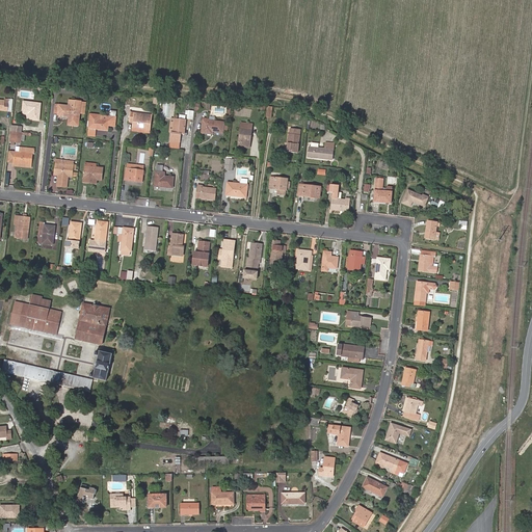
[(8,101),(5,101),(0,100),(0,110),(7,111),(8,101)]
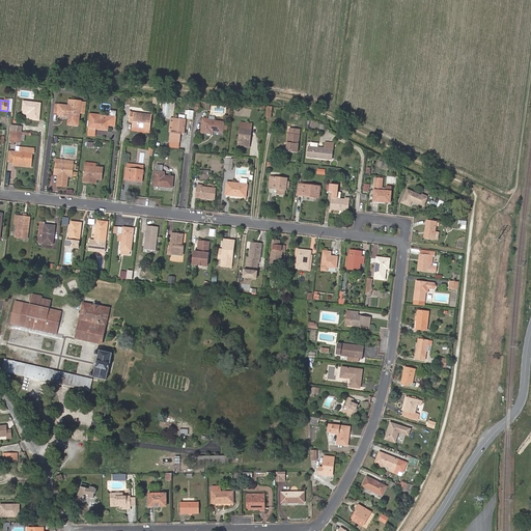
[(76,107),(55,105),(54,113),(58,113),(58,115),(68,116),(67,124),(78,126),(80,107),(81,102),(76,101),(76,107)]
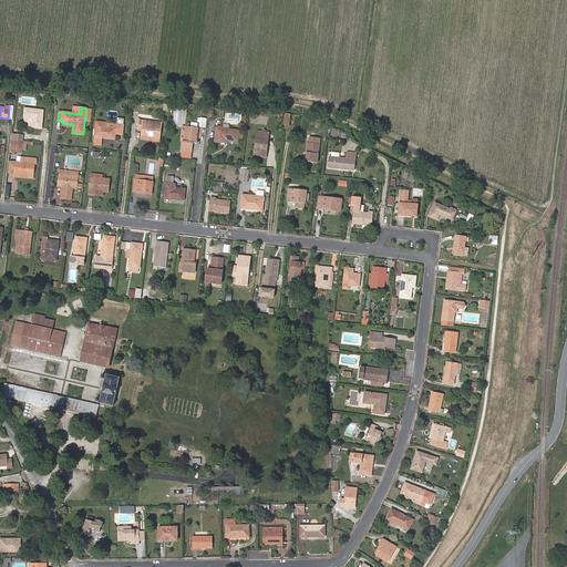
[(24,109),(23,117),(32,120),(32,127),(42,129),(43,110),(24,109)]
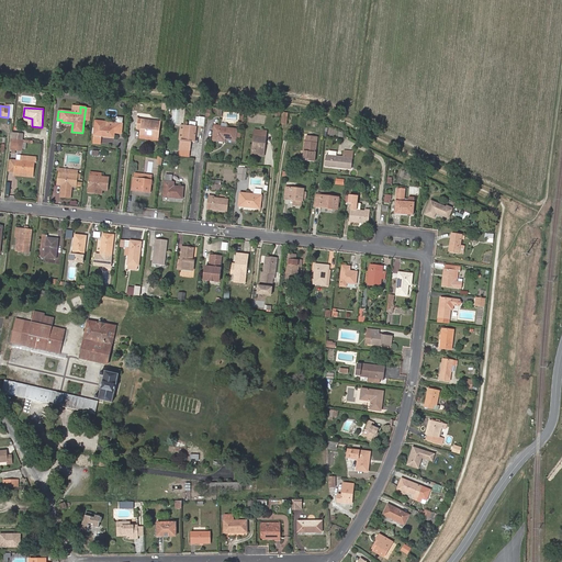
[(142,119),(141,130),(141,135),(154,136),(153,137),(158,138),(160,122),(142,119)]
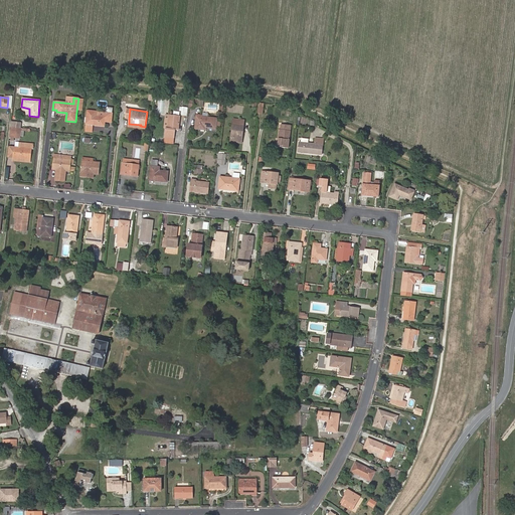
[(105,122),(106,113),(88,111),(86,124),(94,125),(105,126),(105,122)]
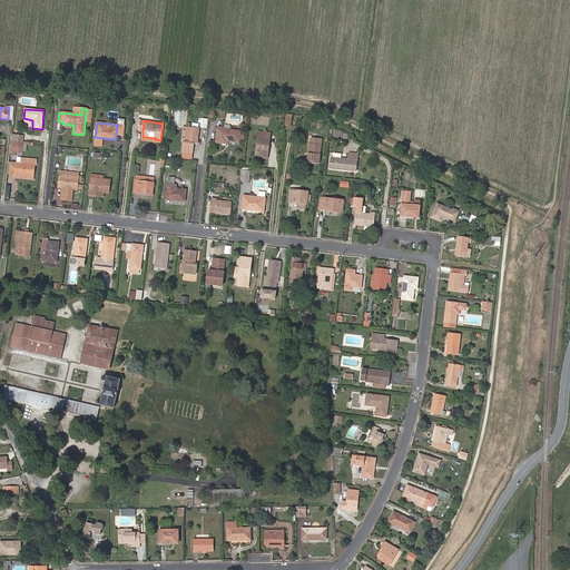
[(216,143),(227,144),(227,141),(239,143),(241,131),(224,129),(224,128),(217,127),(216,143)]
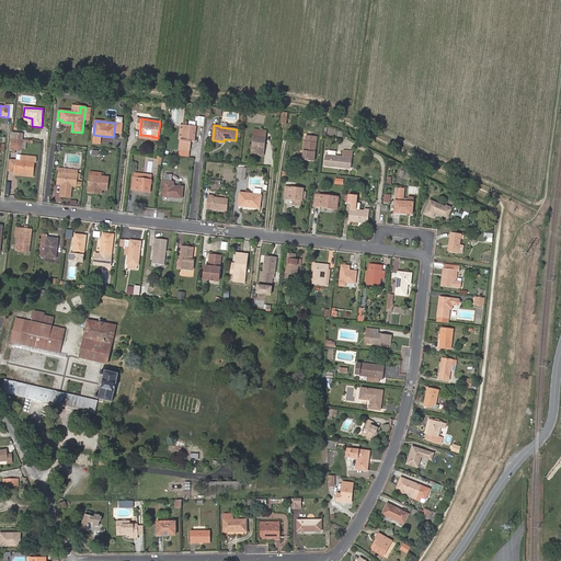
[(191,140),(194,140),(196,127),(184,126),(182,139),(181,139),(180,150),(190,151),(191,140)]
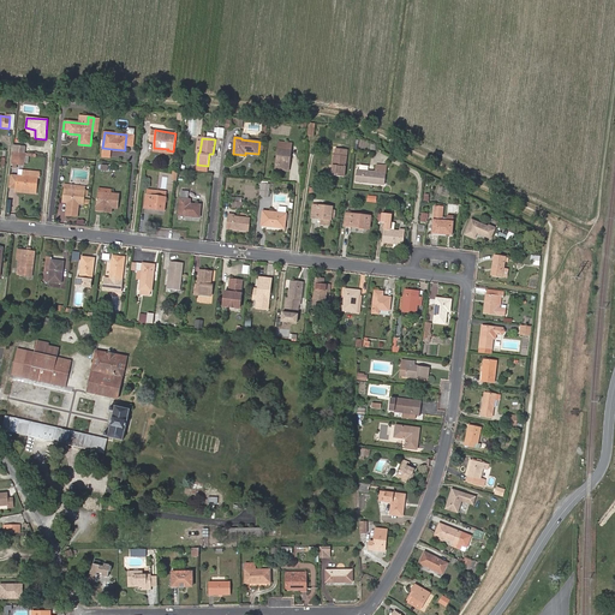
[(292,144),(279,143),(275,169),(288,171),(292,144)]
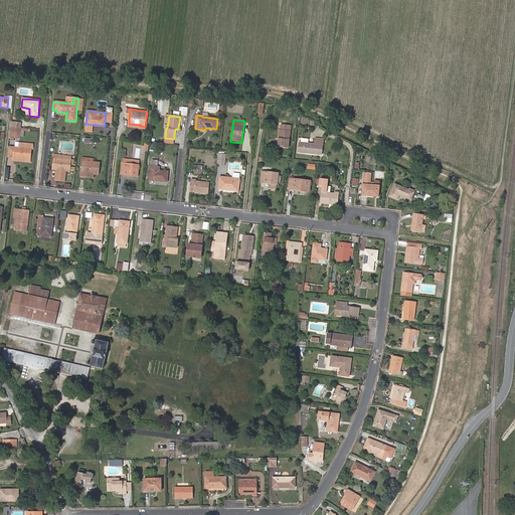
[(94,125),(86,124),(86,132),(93,132),(94,125)]
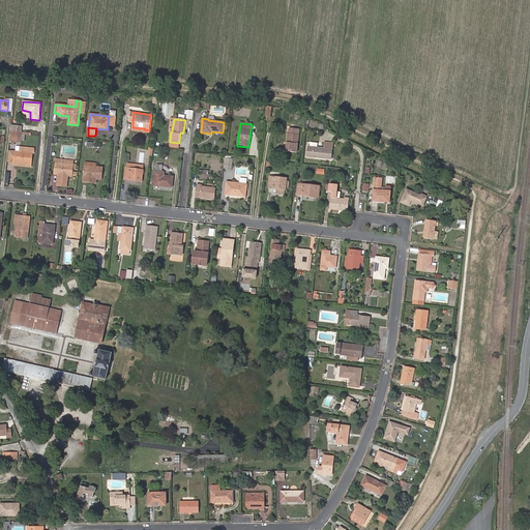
[(286,151),(296,152),(299,130),(289,128),(286,151)]
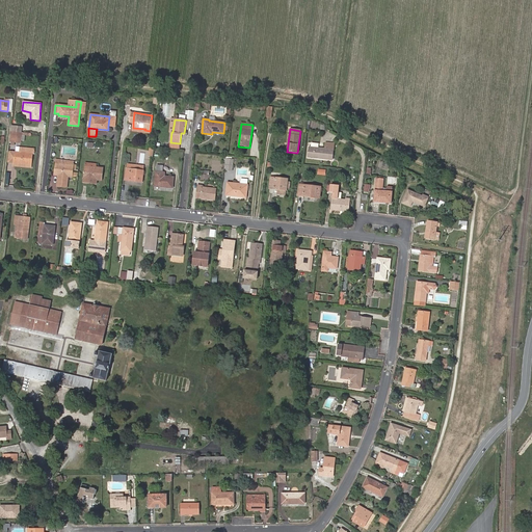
[(333,160),(334,150),(325,149),(309,147),(308,157),(333,160)]
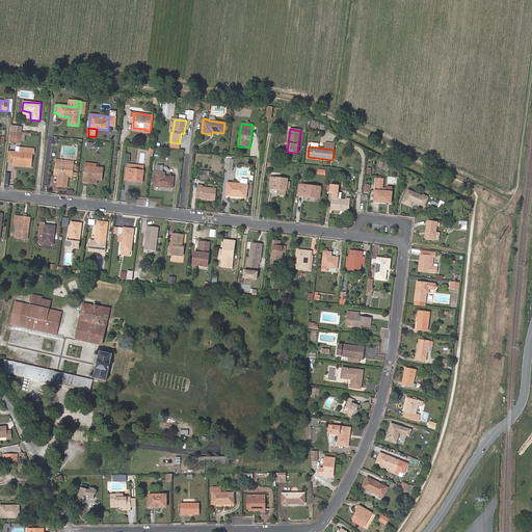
[(15,152),(14,163),(31,165),(32,154),(19,152),(15,152)]
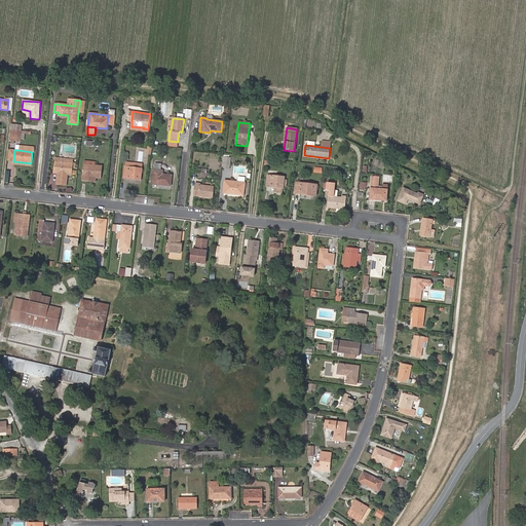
[(231,158),(223,157),(221,167),(229,168),(231,158)]
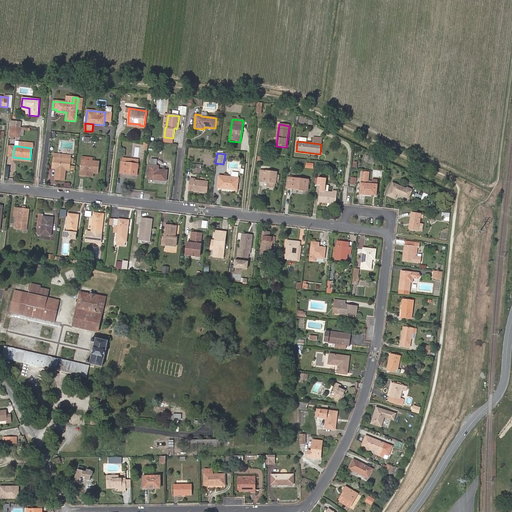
[(71,159),(53,157),(52,167),(57,168),(55,180),(64,181),(65,169),(70,170),(73,170),(74,167),(70,166),(71,159)]
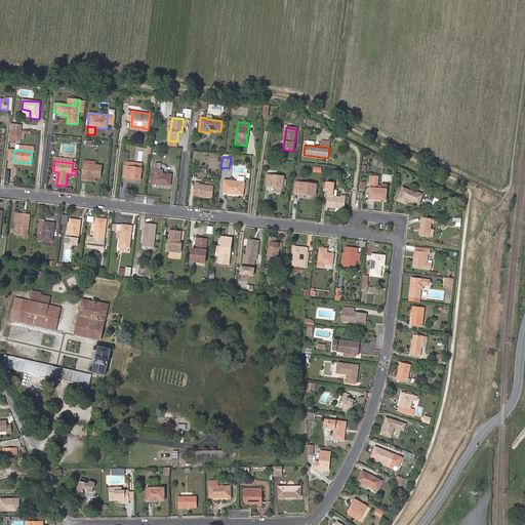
[(101,177),(102,166),(94,166),(93,165),(84,164),(82,180),(87,182),(88,176),(95,177),(101,177)]
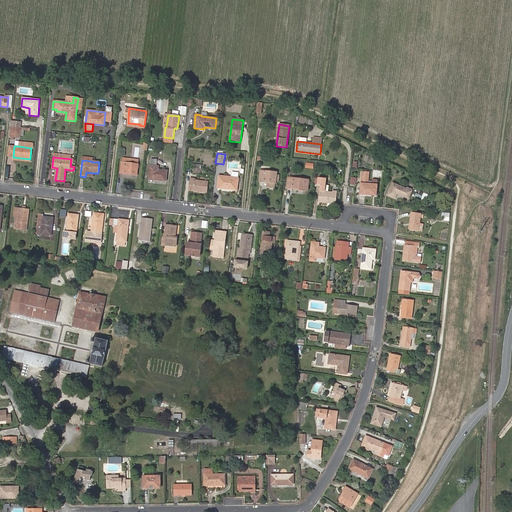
[(166,181),(167,171),(158,170),(159,166),(155,165),(156,161),(152,161),(151,165),(150,165),(148,179),(166,181)]
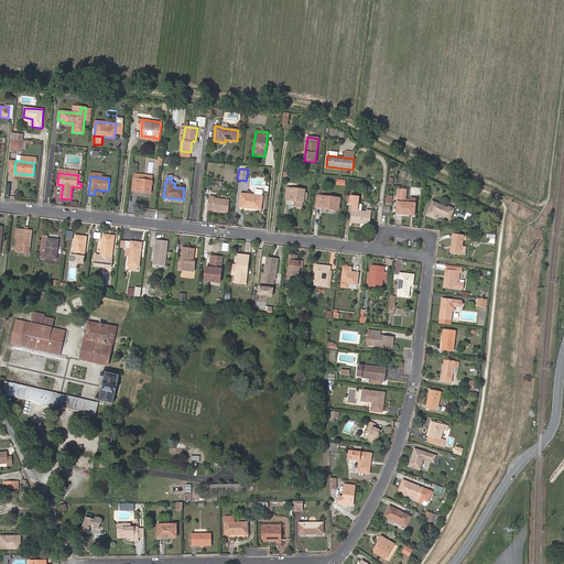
[(137,188),(137,192),(151,194),(152,181),(133,179),(132,188),(137,188)]
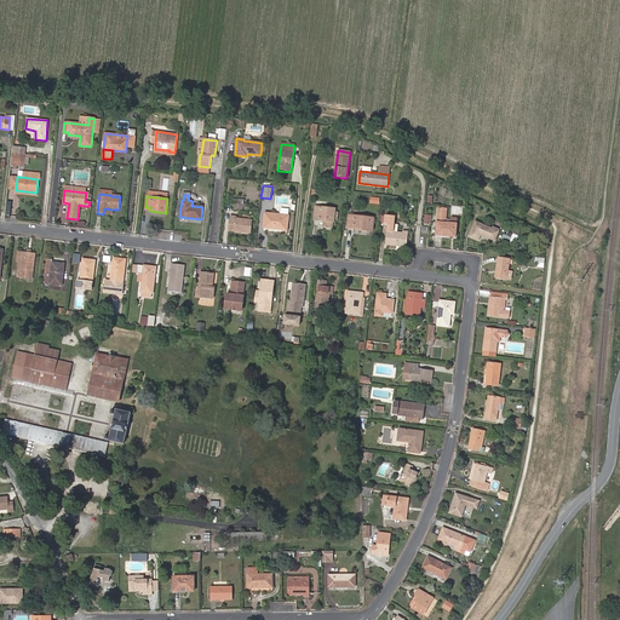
[(336,210),(315,207),(314,219),(323,220),(333,222),(334,222),(336,210)]
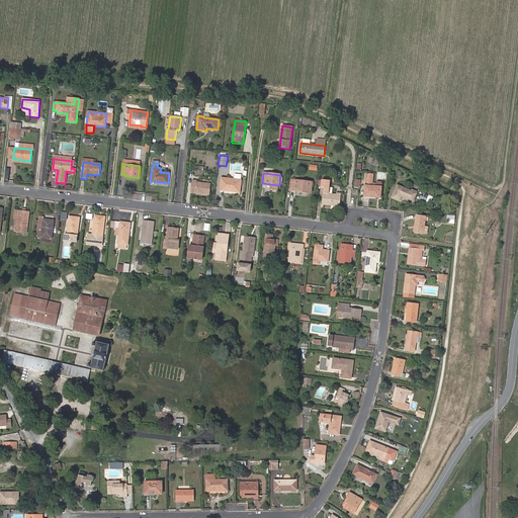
[(240,192),(241,180),(235,179),(222,178),(221,190),(240,192)]
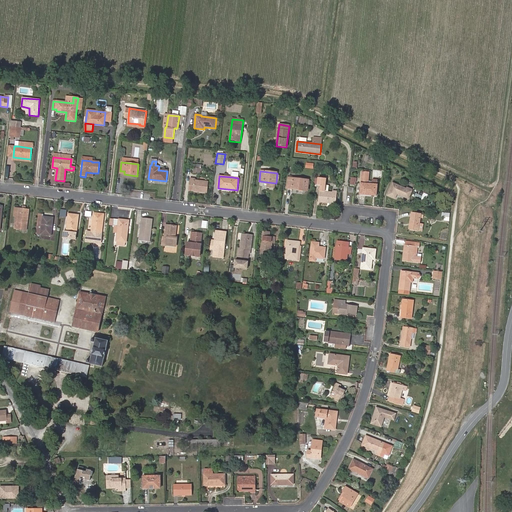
[(321,185),(325,185),(326,177),(318,176),(317,185),(321,185)]
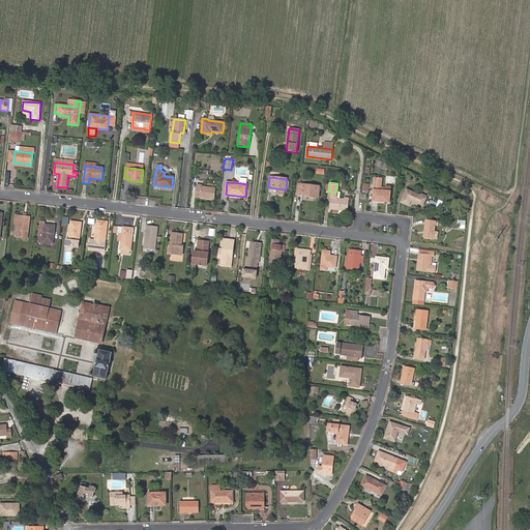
[(213,200),(215,188),(202,186),(202,185),(197,184),(196,197),(213,200)]
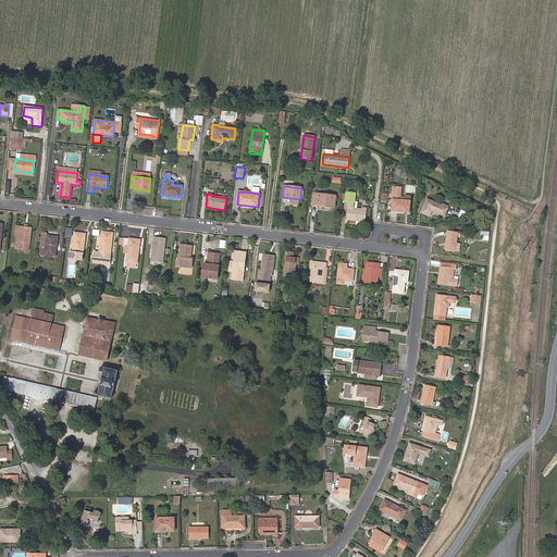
[(314,194),(312,206),(334,208),(335,196),(314,194)]
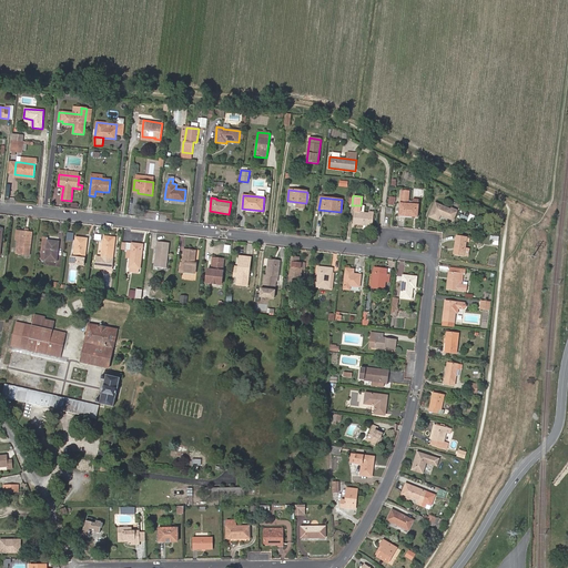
[(417,216),(418,205),(413,204),(408,204),(401,203),(399,215),(417,216)]
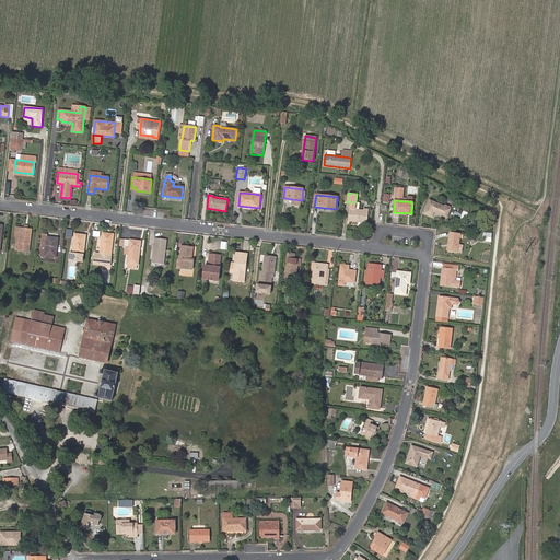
[(445,206),(445,207),(430,200),(424,213),(431,217),(434,212),(446,217),(451,208),(445,206)]
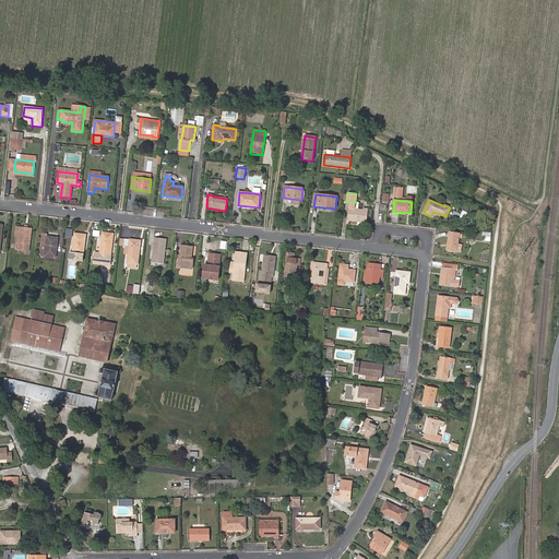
[(363,210),(355,209),(349,209),(347,221),(366,223),(368,210),(364,209),(363,210)]
